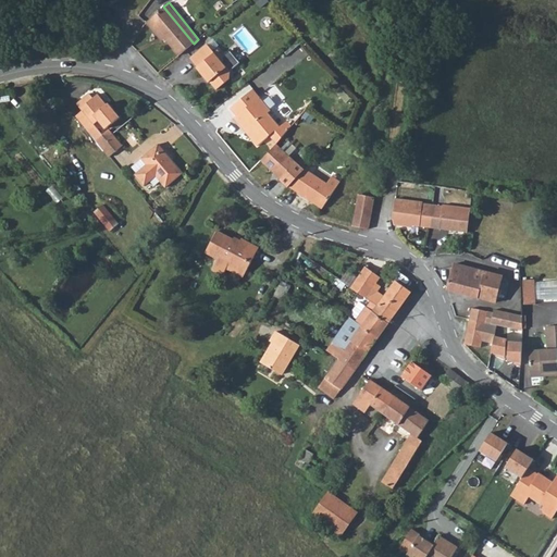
[(194,44),(163,7),(147,20),(162,40),(165,37),(180,54),(194,44)]
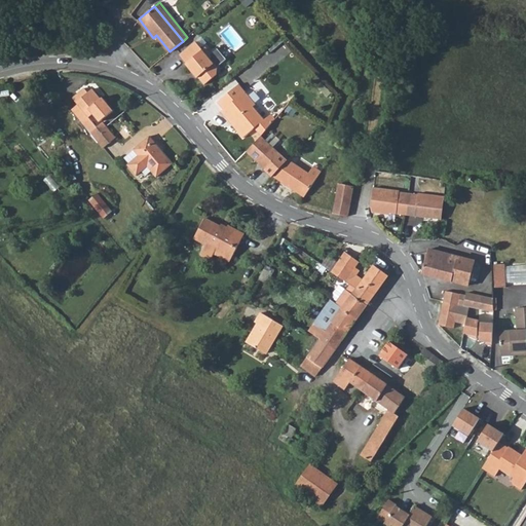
[(205,88),(215,80),(220,76),(210,62),(213,60),(204,48),(201,51),(195,44),(189,49),(181,57),(187,65),(184,67),(196,83),(199,80),(205,88)]
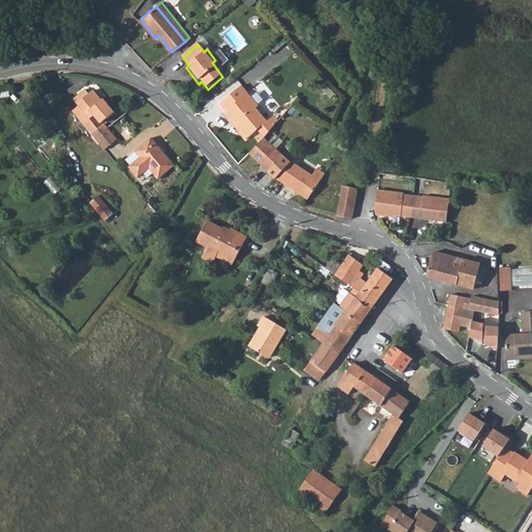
[(90,133),(97,128),(88,117),(92,114),(99,123),(113,111),(102,98),(101,99),(92,89),(87,92),(84,88),(81,90),(82,91),(80,94),(79,92),(73,98),(78,104),(71,110),(81,123),(90,133)]
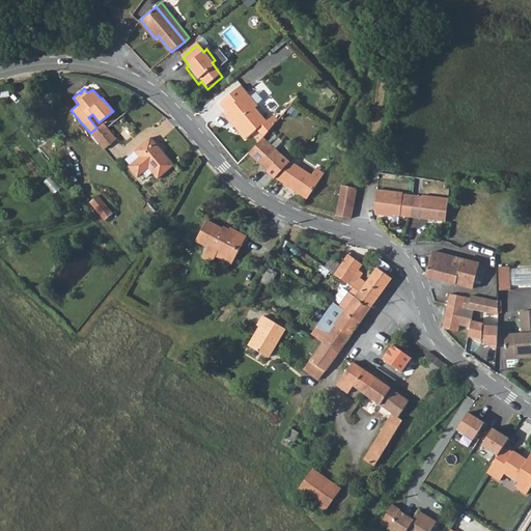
[(244,140),(256,129),(264,122),(253,109),(257,106),(242,88),(230,98),(221,105),(226,111),(221,115),(231,128),(233,127),(244,140)]
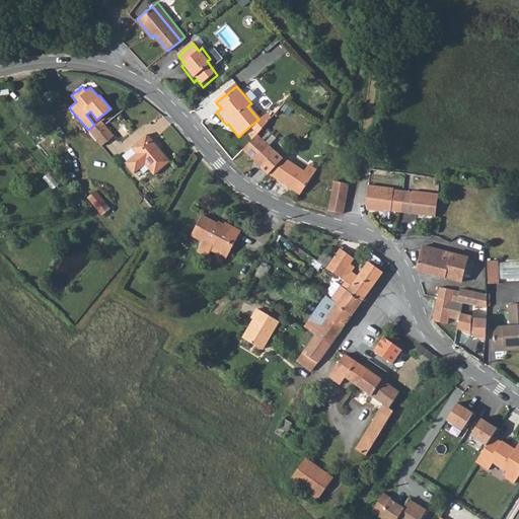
[(94,125),(88,130),(100,145),(114,135),(104,124),(100,120),(94,125)]
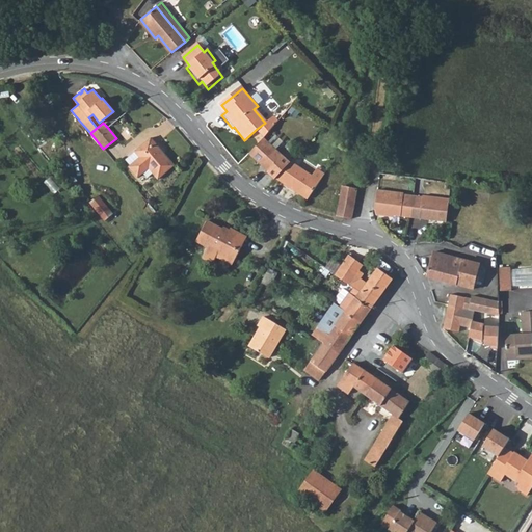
[(282,159),(285,155),(266,136),(264,138),(254,150),(250,152),(270,170),(273,167),(281,174),(289,166),(282,159)]
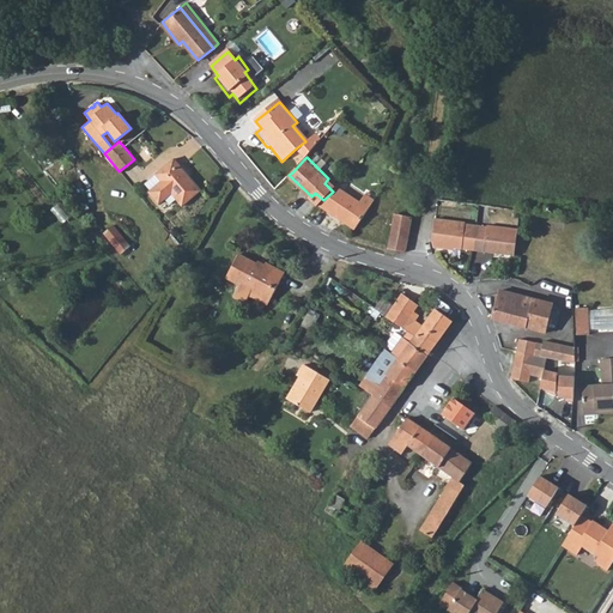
[(194,188),(171,158),(153,173),(158,181),(146,189),(144,190),(152,202),(167,192),(176,205),(194,188)]
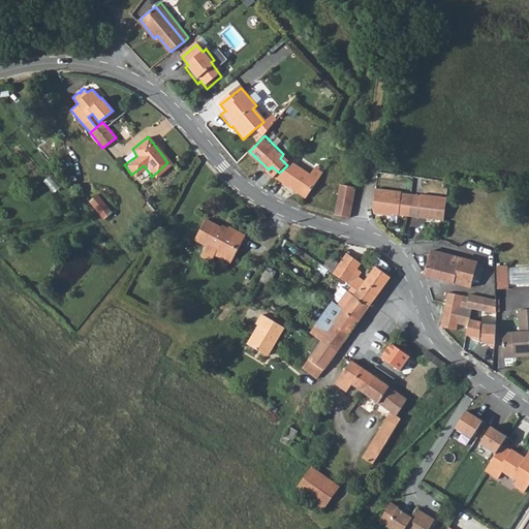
[(122,157),(126,163),(136,156),(132,149),(122,157)]
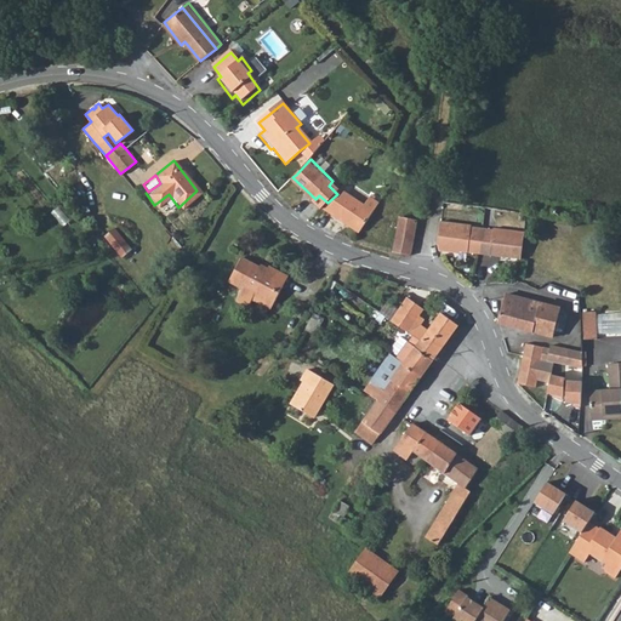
[(328,203),(324,206),(332,212),(332,214),(359,233),(381,204),(371,197),(365,205),(342,188),(337,194),(328,203)]
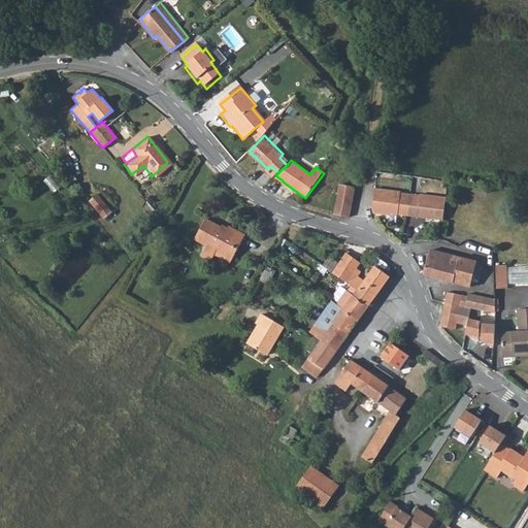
[(335,215),(351,218),(356,188),(339,186),(335,215)]
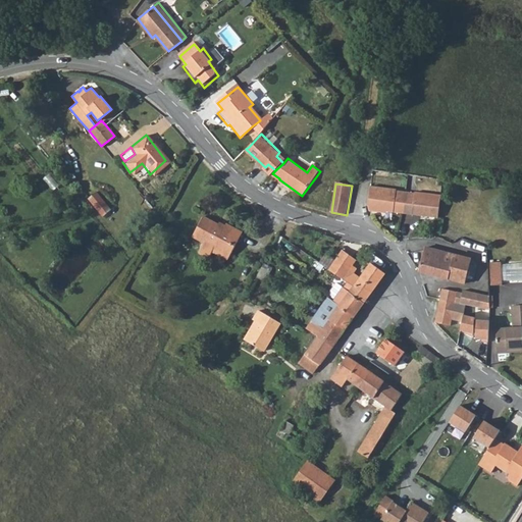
[(396,191),(371,188),(369,206),(371,212),(380,213),(381,211),(394,213),(411,215),(411,213),(422,214),(422,216),(435,217),(438,195),(413,193),(413,194),(396,192),(396,191)]
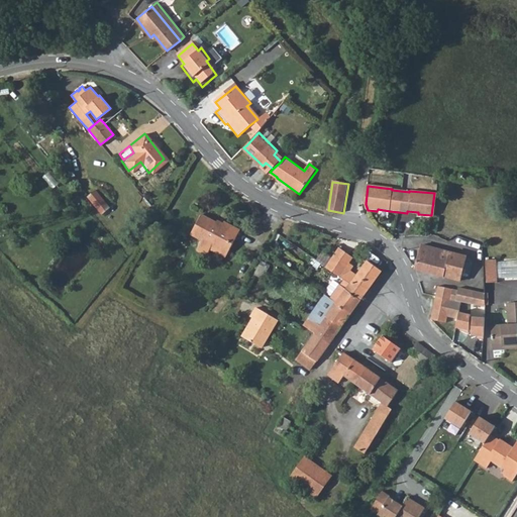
[(88,196),(101,212),(110,204),(97,189),(88,196)]
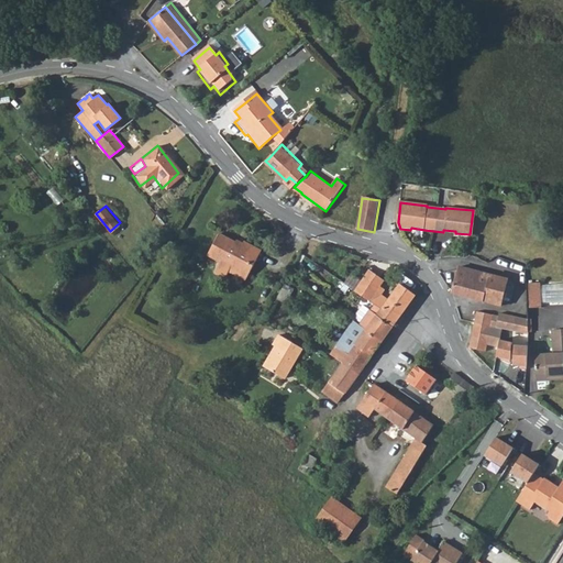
[(235,242),(220,234),(209,253),(232,265),(227,274),(238,282),(242,273),(249,275),(262,251),(244,242),(240,247),(234,245),(235,242)]
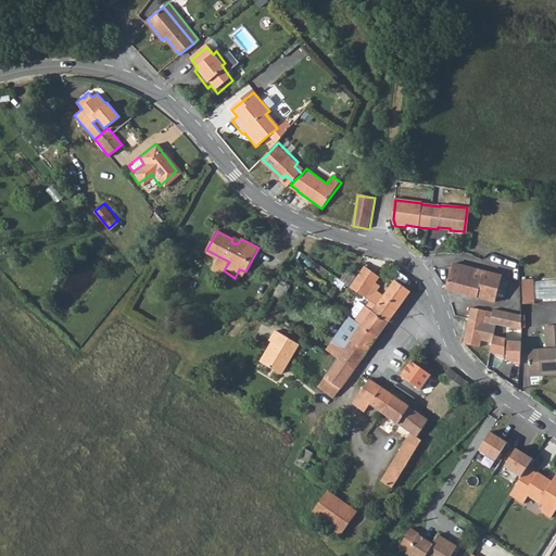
[(454,264),(452,269),(447,289),(491,300),(495,275),(454,264)]
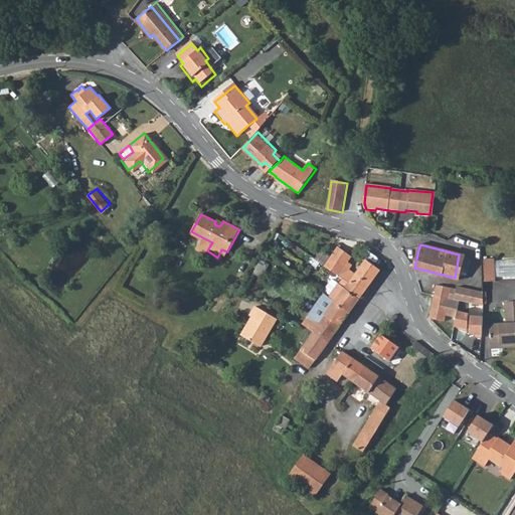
[(345,280),(346,284),(349,286),(347,290),(360,299),(381,271),(366,261),(357,276),(349,271),(352,267),(348,264),(352,256),(338,248),(327,266),(326,268),(340,276),(345,280)]
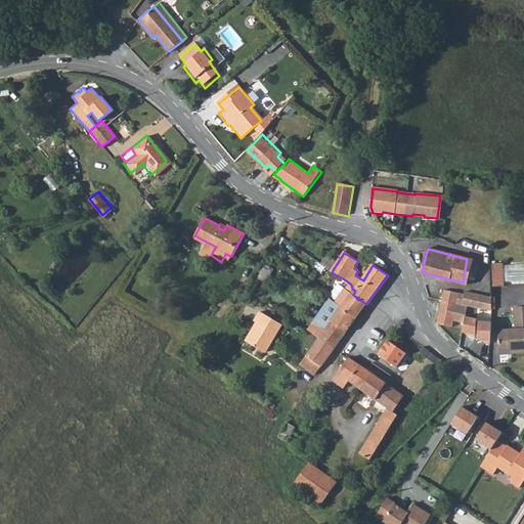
[(501,263),(491,263),(491,285),(504,285),(501,263)]
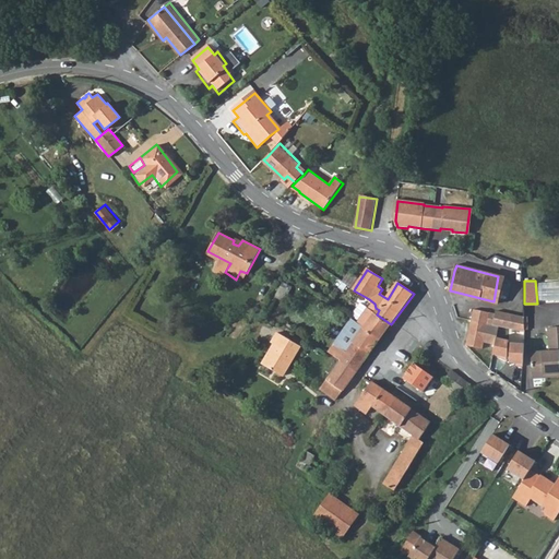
[(288,292),(281,287),(275,297),(284,301),(288,292)]
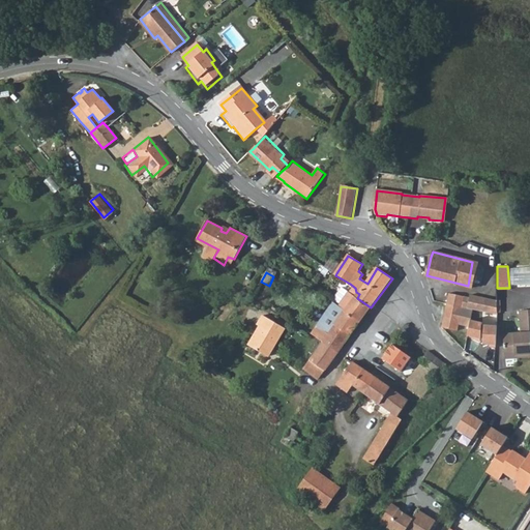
[(355,288),(351,294),(357,298),(359,294),(356,292),(355,288)]
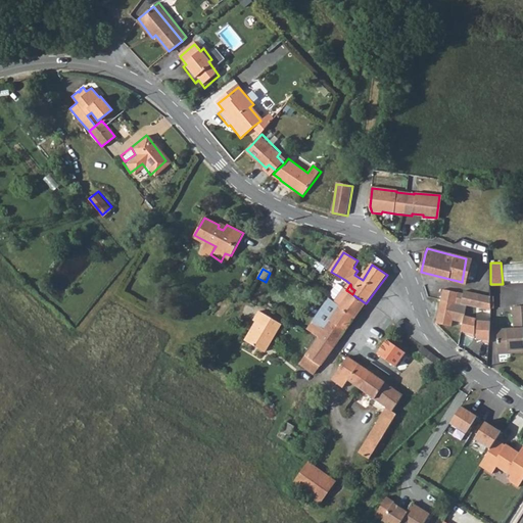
[(341,288),(333,300),(341,306),(357,318),(366,303),(352,294),(346,290),(341,288)]
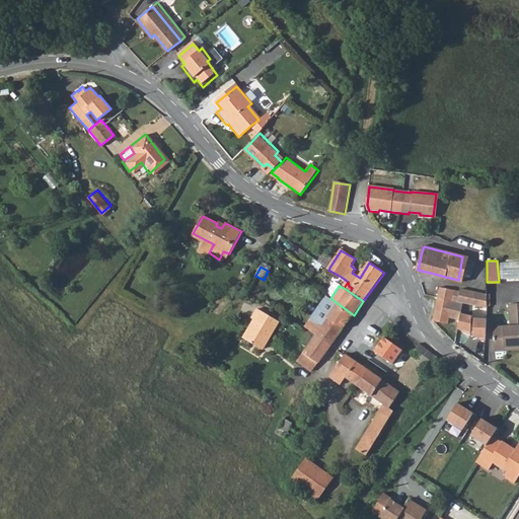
[(440,287),(437,298),(452,301),(455,291),(440,287)]
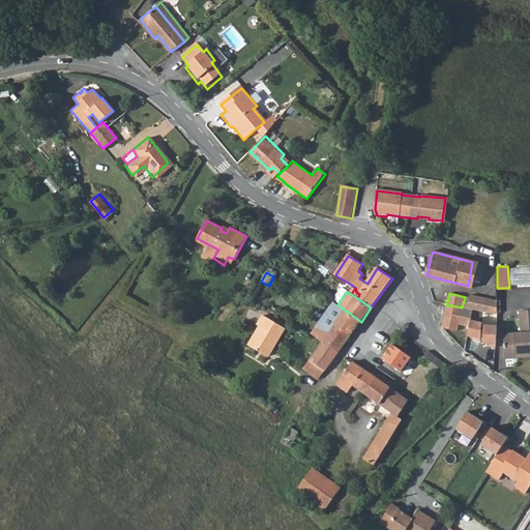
[(462,307),(470,310),(479,313),(482,301),(465,297),(462,307)]
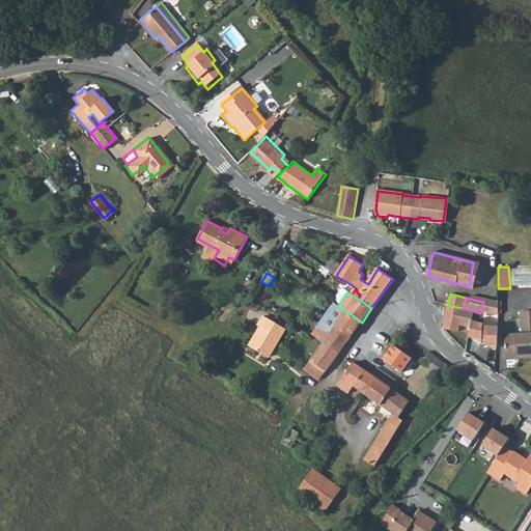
[(483,302),(480,313),(499,317),(498,301),(484,298),(483,302)]
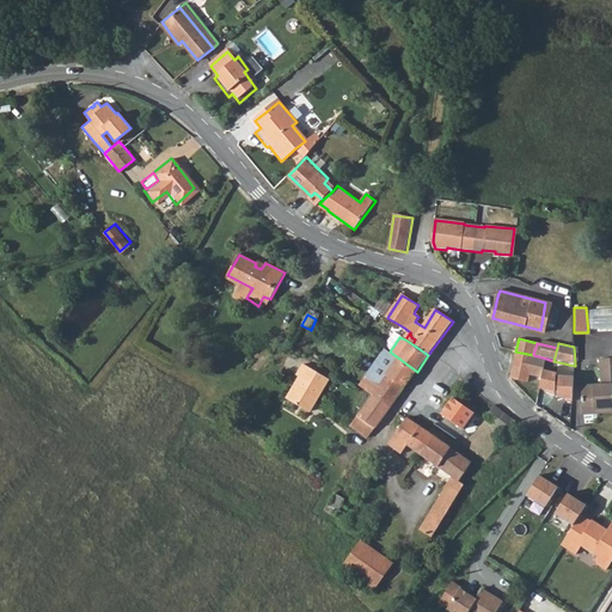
[(543,357),(533,355),(515,352),(510,378),(528,381),(530,372),(539,373),(543,357)]
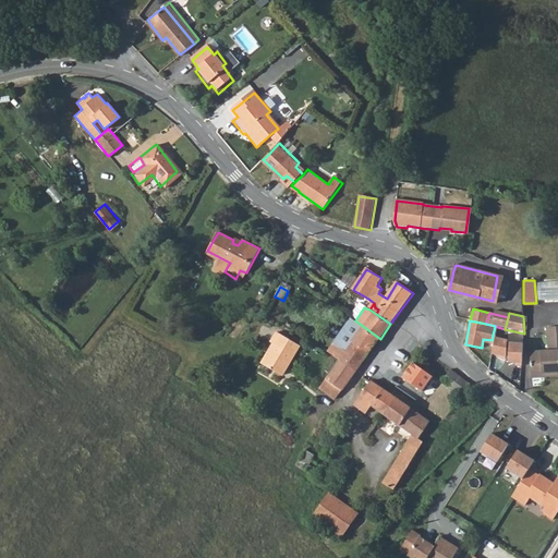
[(364,327),(340,361),(356,373),(380,339),(364,327)]
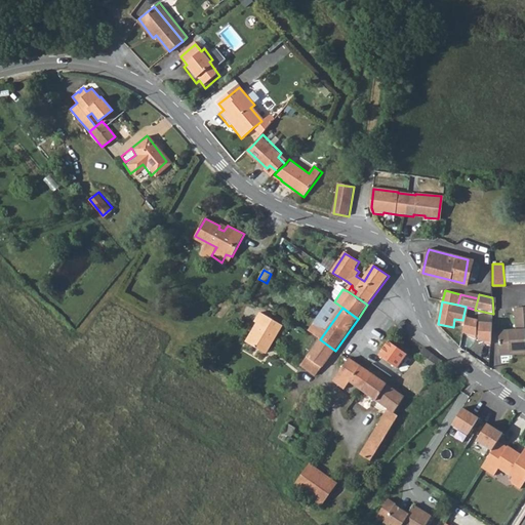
[(524,308),(516,309),(518,330),(499,331),(500,352),(524,350),(524,308)]
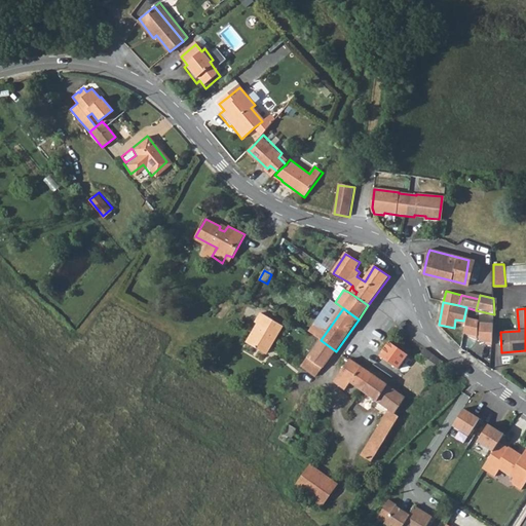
[(282,326),(260,312),(255,321),(259,324),(248,342),(265,352),(282,326)]
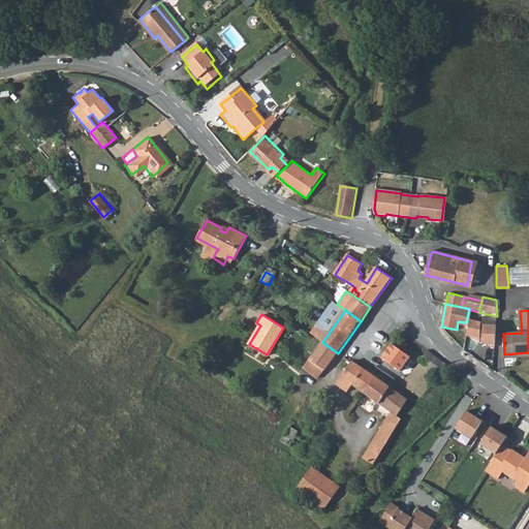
[(469,320),(466,336),(480,339),(481,322),(469,320)]
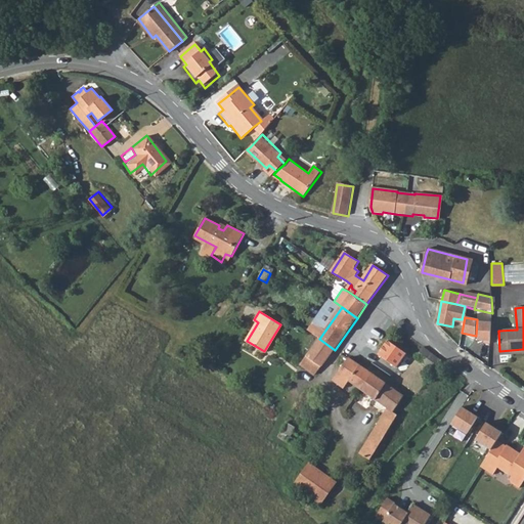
[(491,322),(478,321),(477,341),(489,342),(491,322)]
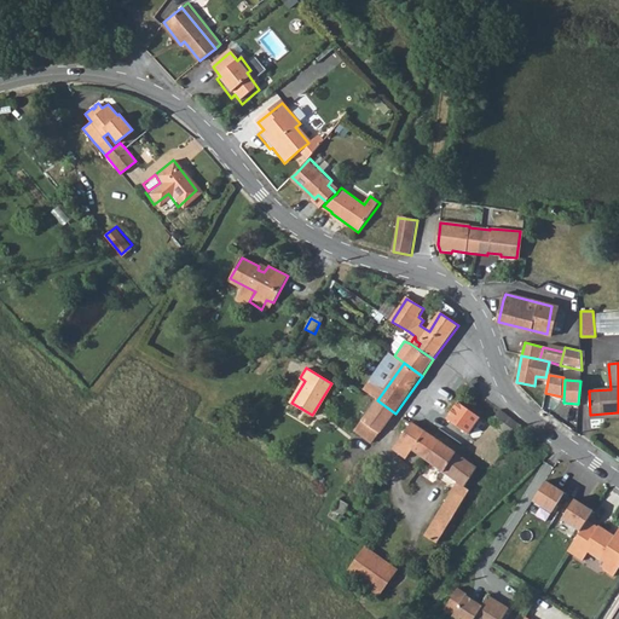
[(372,445),(395,414),(377,400),(354,432),(372,445)]
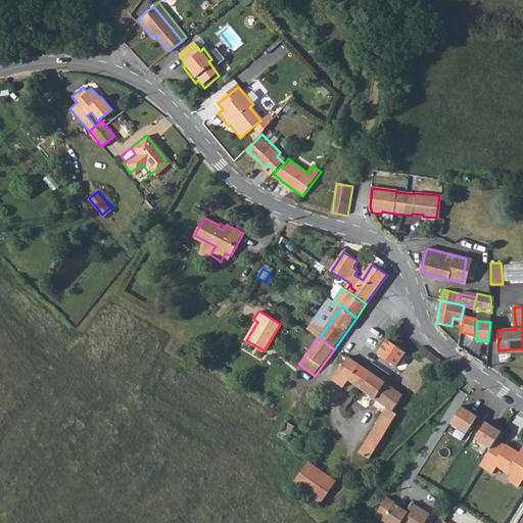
[(423,364),(433,370),(440,360),(422,346),(416,355),(424,361),(423,364)]
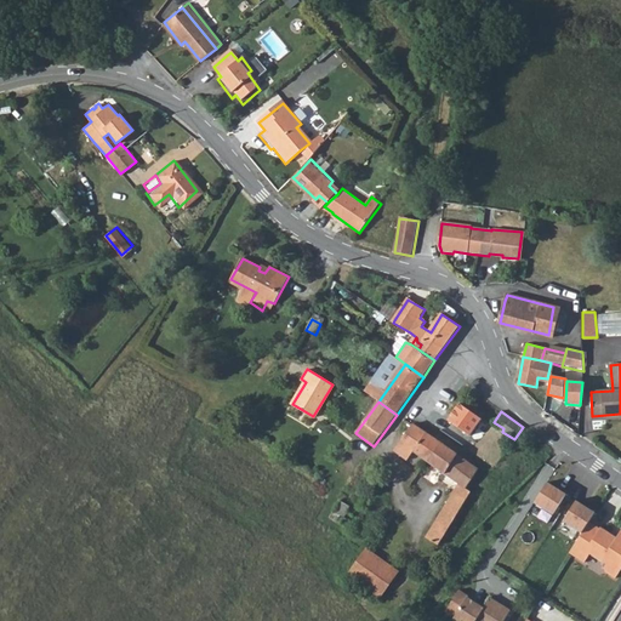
[(415,453),(429,462),(443,444),(437,439),(427,433),(414,425),(396,453),(409,461),(415,453)]
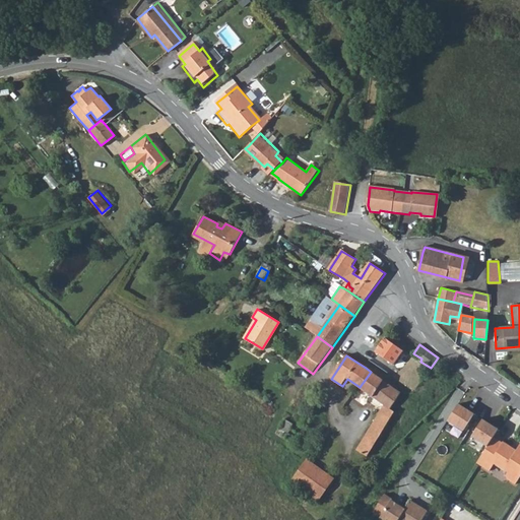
[(356,449),(368,456),(394,412),(391,409),(401,393),(371,372),(360,387),(385,405),(356,449)]
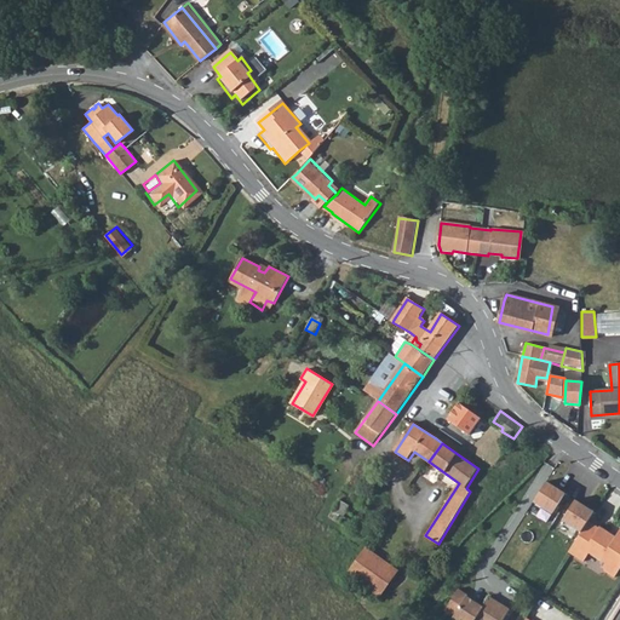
[(488,476),(478,469),(466,488),(470,492),(476,495),(488,476)]
